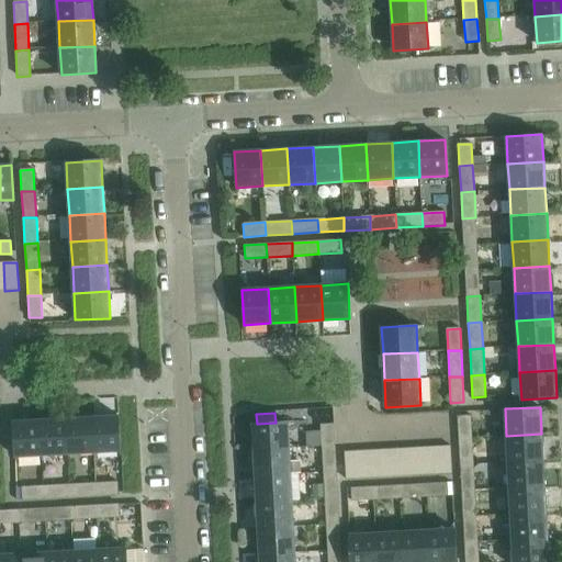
[(471,415),(458,416),(459,438),(472,438),(471,415)]
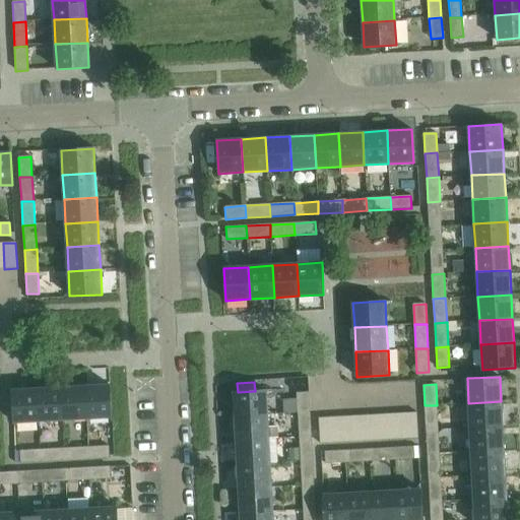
[(110,385),(85,386),(86,418),(112,417),(110,385)]
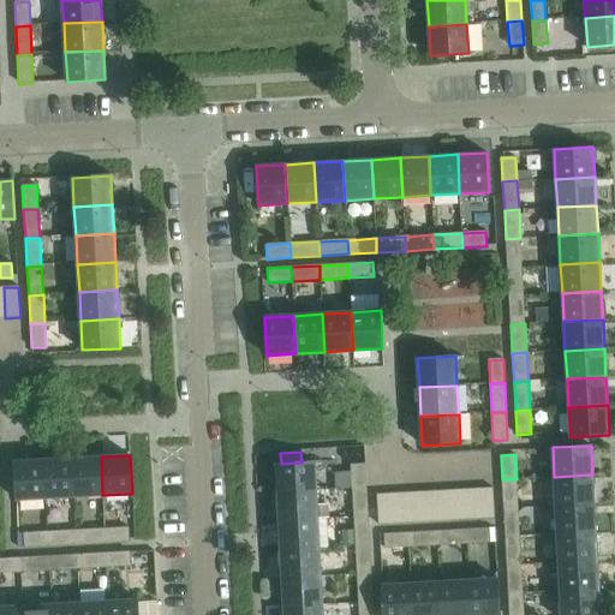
[(101,457),(72,459),(75,496),(102,495),(101,457)]
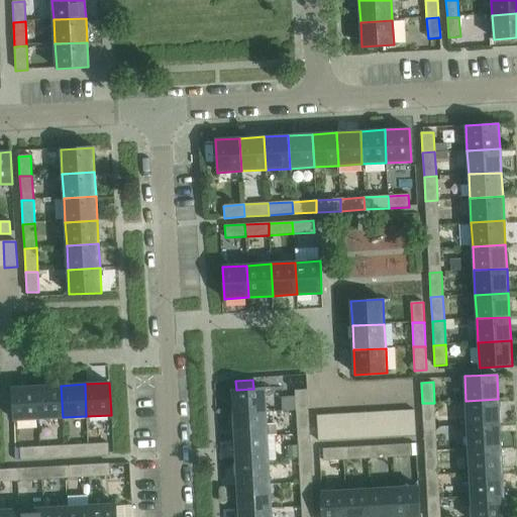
[(61,386),(36,387),(38,418),(63,417),(61,386)]
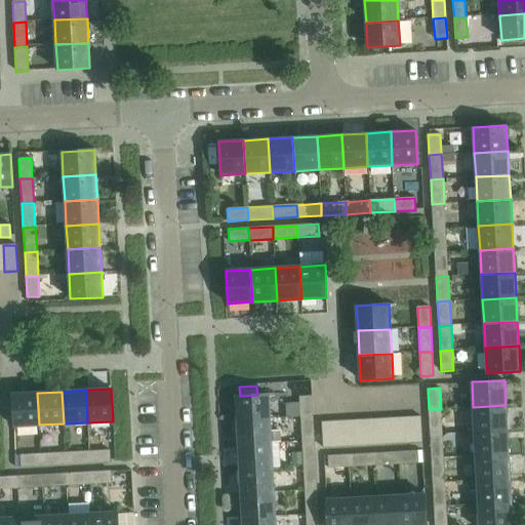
[(39,425),(37,393),(12,394),(14,427),(39,425)]
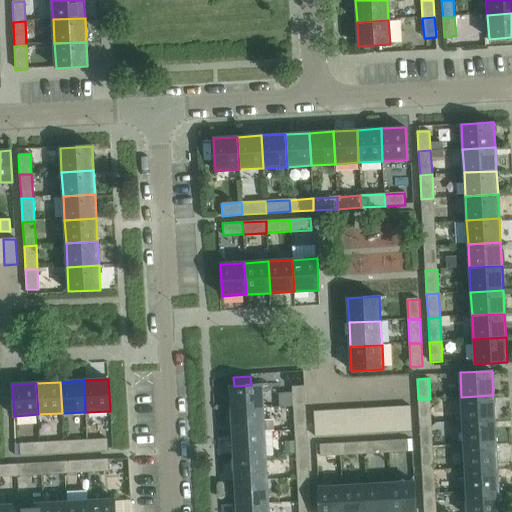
[(230,386),(231,410),(263,408),(262,384),(251,385),(234,386),(230,386)]
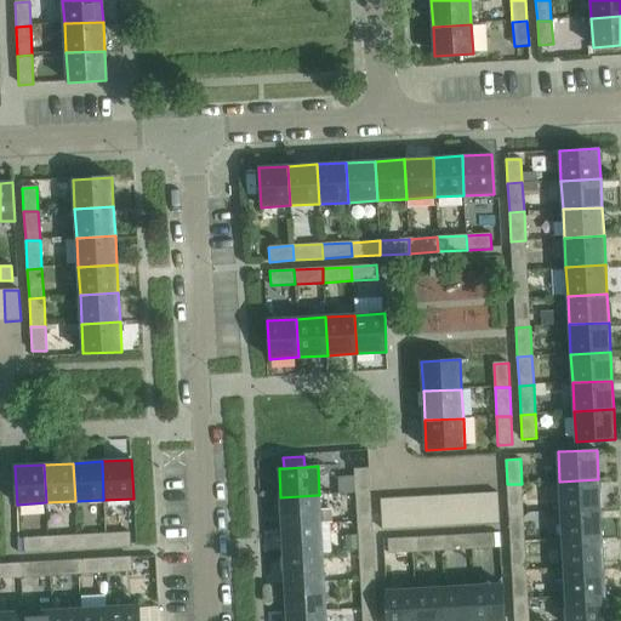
[(598,479),(559,482),(560,511),(600,508),(598,479)]
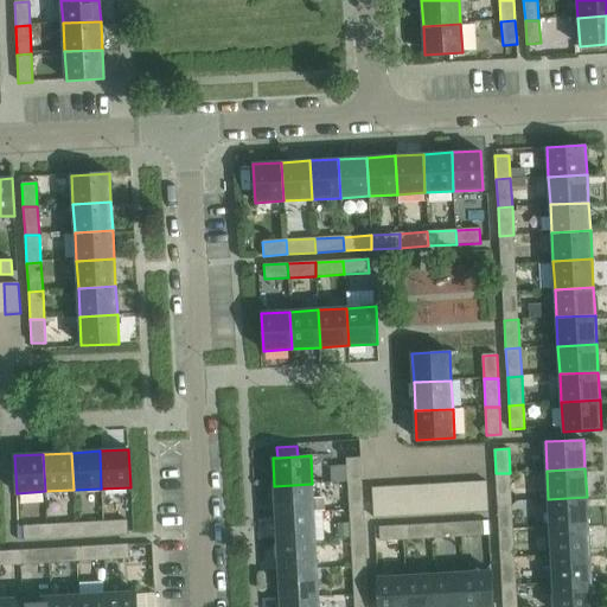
[(510,473),(496,473),(497,502),(511,500),(510,473)]
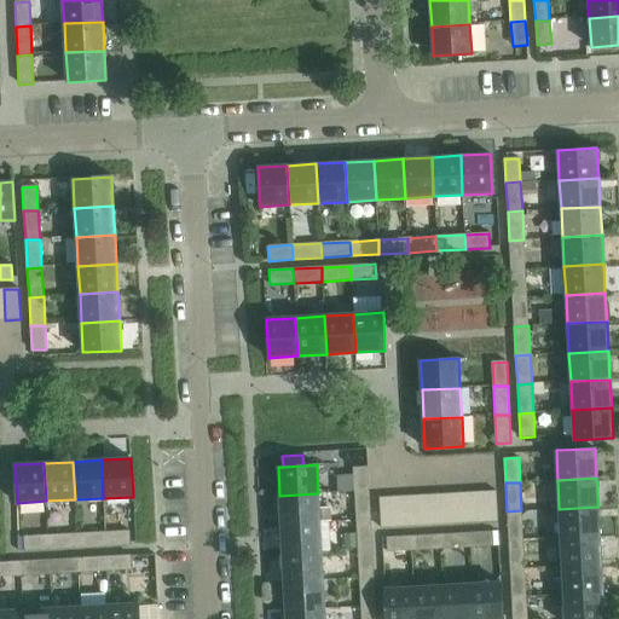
[(496,491),(481,492),(482,522),(498,521),(496,491)]
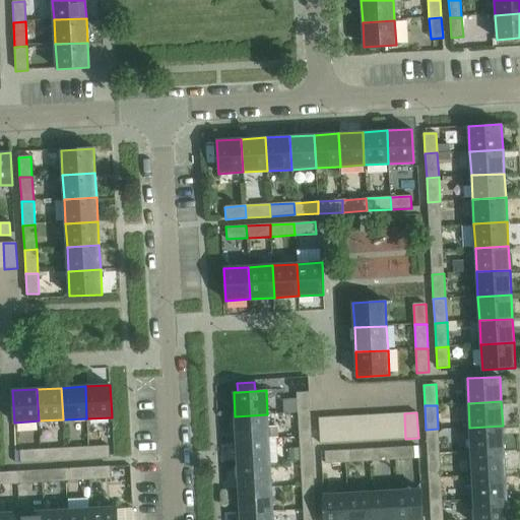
[(392,413),(380,414),(381,440),(393,440),(392,413)]
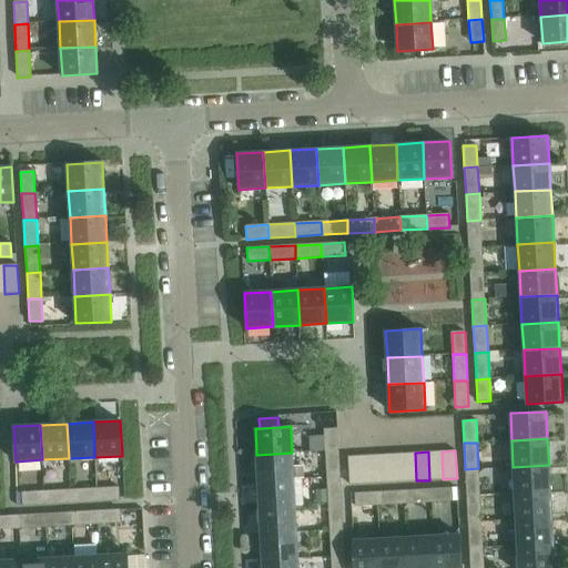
[(442,452),(428,452),(429,480),(443,479),(442,452)]
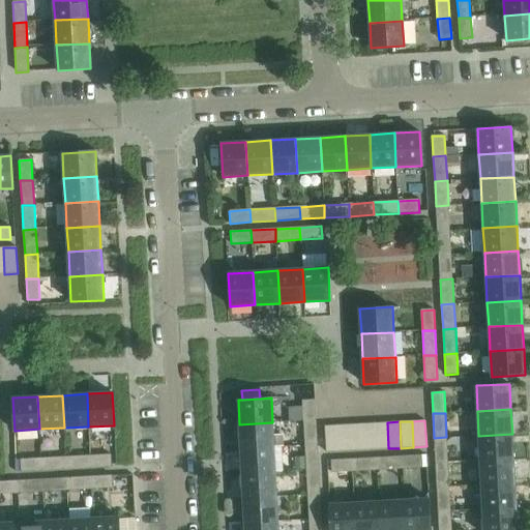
[(272,422),(239,424),(241,449),(273,447),(282,447),(282,435),(273,436),(272,422)]
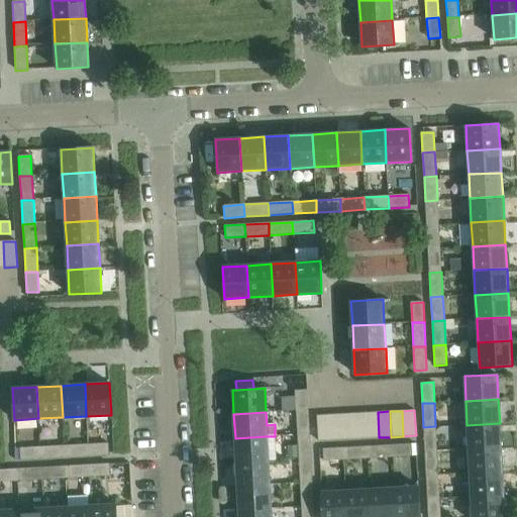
[(378,412),(366,413),(367,438),(379,437),(378,412)]
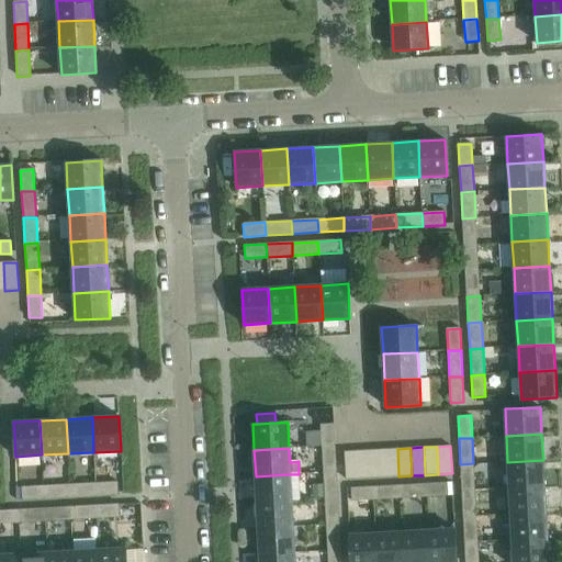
[(384,449),(371,450),(372,478),(386,478),(384,449)]
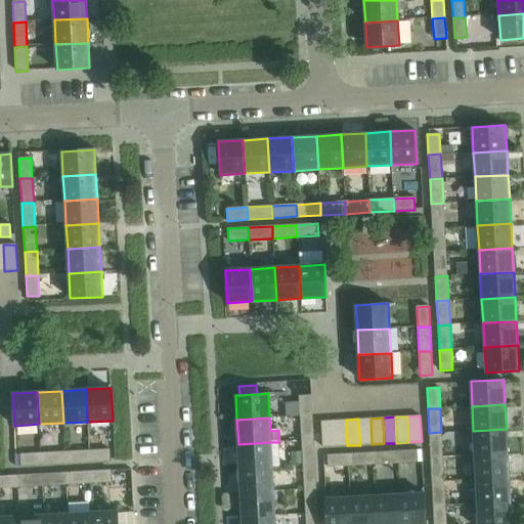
[(370,419),(358,419),(360,445),(372,444),(370,419)]
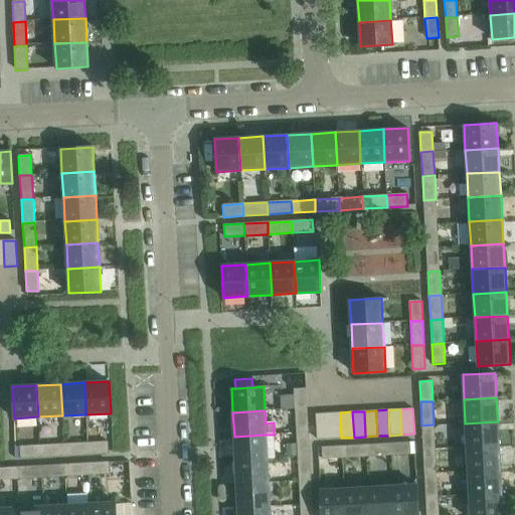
[(340,412),(328,413),(329,439),(341,438),(340,412)]
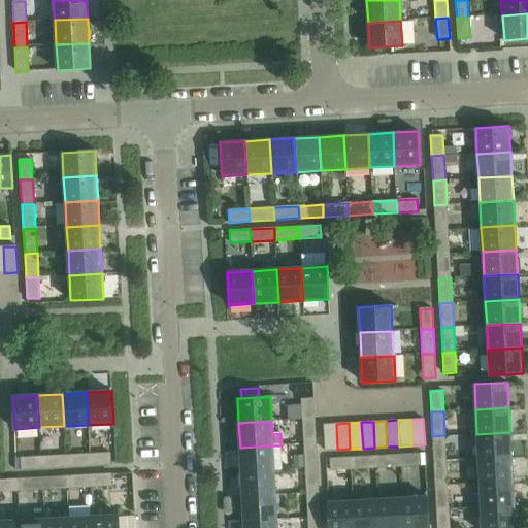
[(337,450),(336,424),(324,424),(325,451),(337,450)]
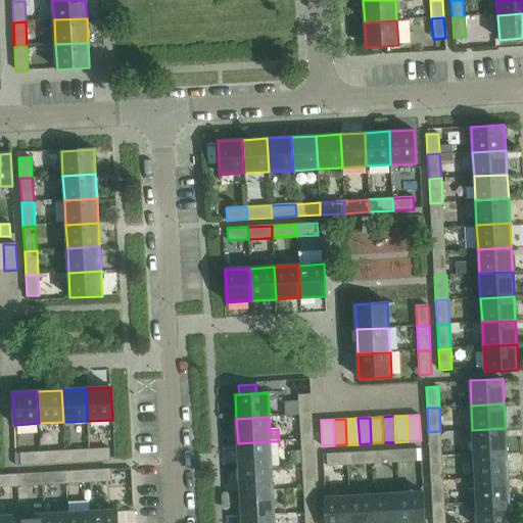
[(506,428),(472,430),(473,455),(507,453),(506,428)]
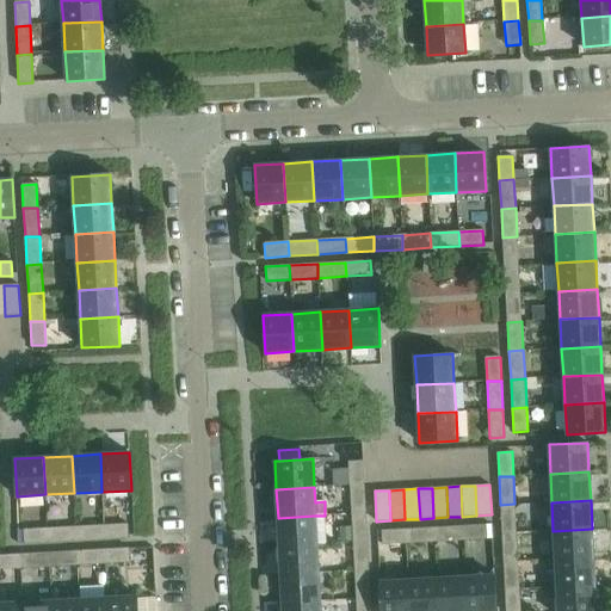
[(366,513),(352,513),(352,528),(353,541),(353,542),(368,541),(366,513)]
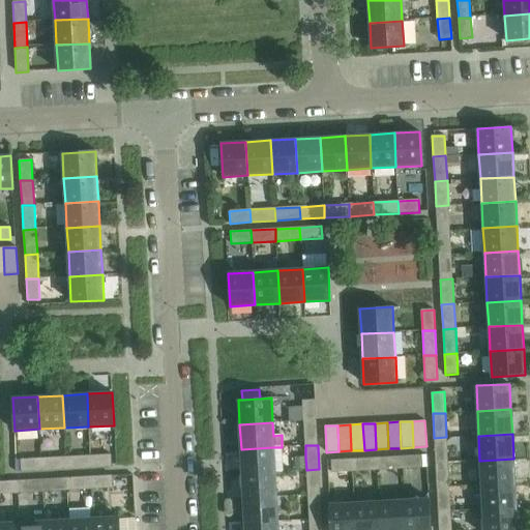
[(273,447),(241,449),(242,474),(275,472),(273,447)]
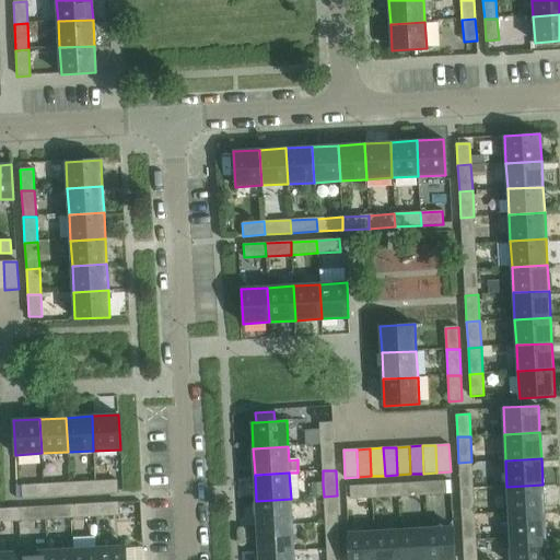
[(117,480),(95,481),(96,494),(118,493),(117,480)]
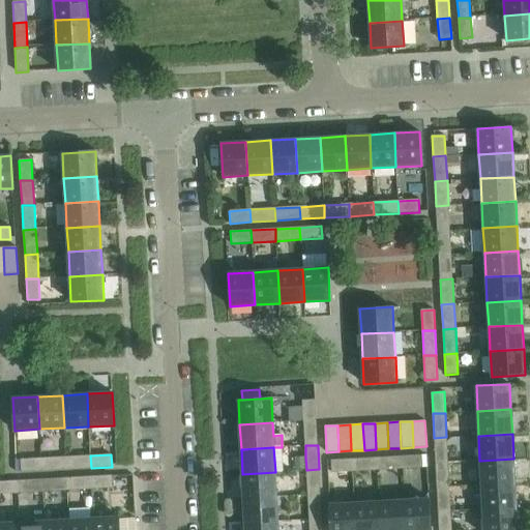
[(90,455),(65,457),(66,469),(91,468),(90,455)]
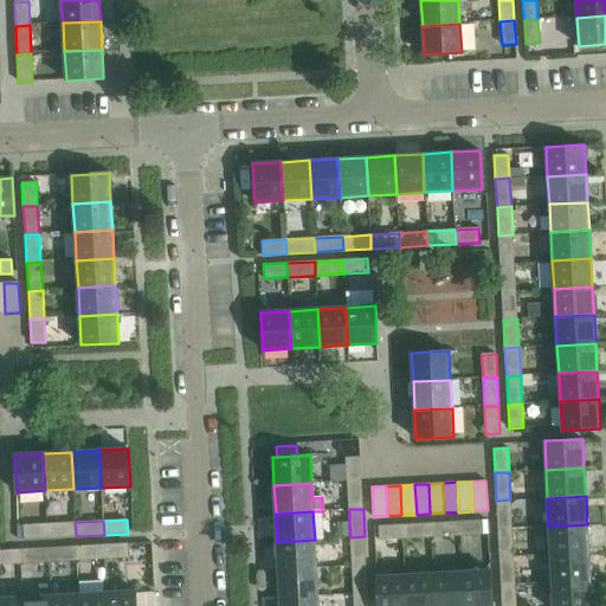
[(482,521),(458,522),(459,536),(483,535),(482,521)]
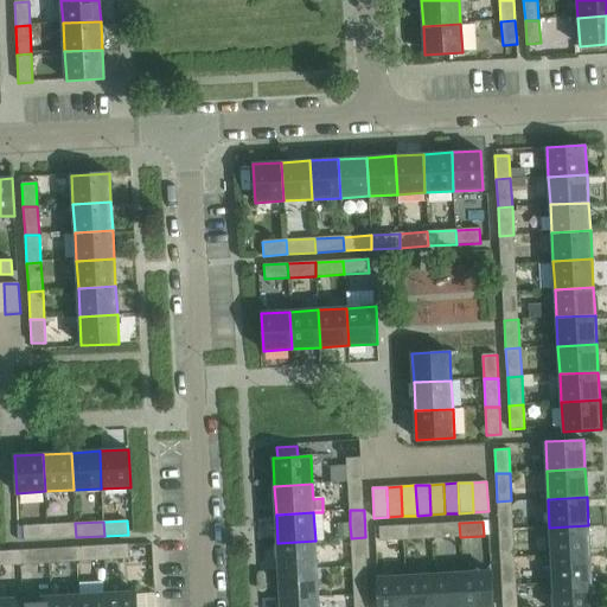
[(75,523),(46,525),(48,540),(76,537),(75,523)]
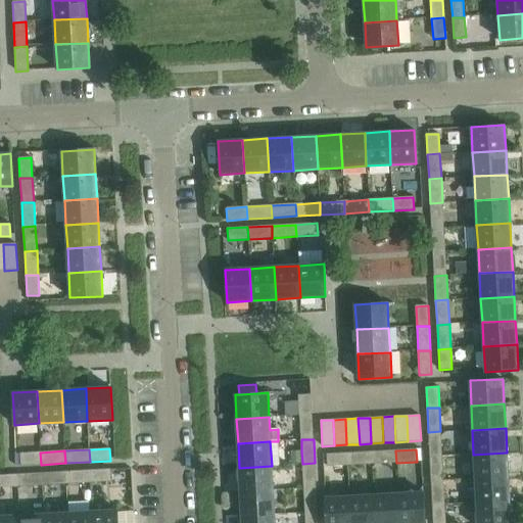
[(395,450),(372,452),(372,464),(396,463),(395,450)]
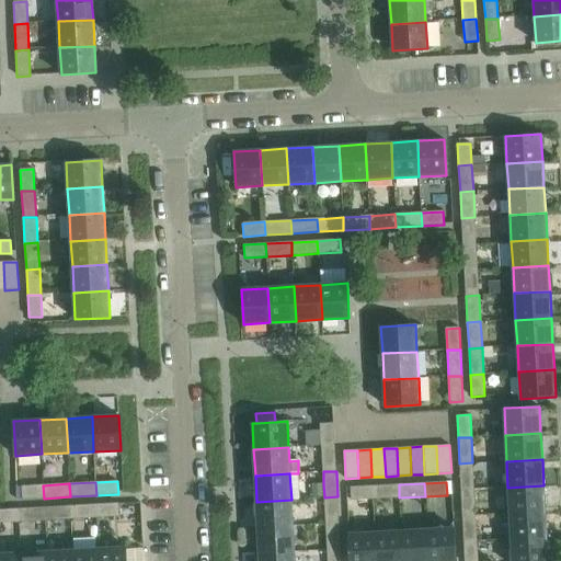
[(323,484),(312,484),(313,497),(324,496),(323,484)]
